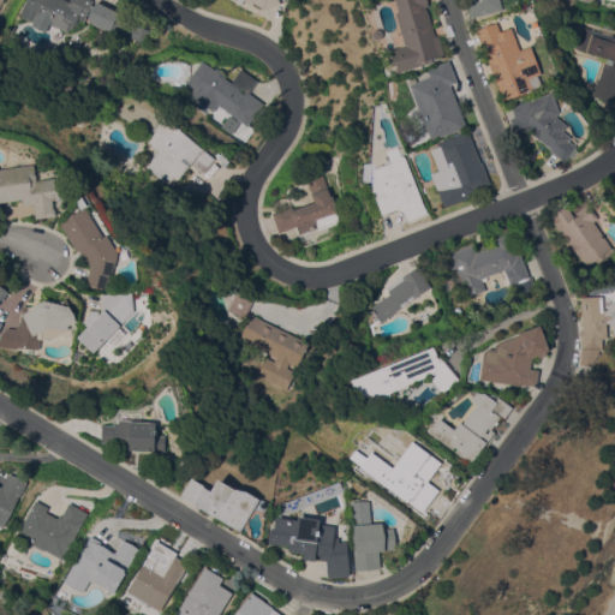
[(83,22),(77,18),(78,22),(77,25),(75,25),(72,29),(70,28),(67,33),(60,29),(59,33),(31,25),(34,21),(31,19),(29,21),(24,18),(23,16),(19,13),(25,0),(67,0),(70,1),(70,0),(94,0),(96,1),(119,12),(117,17),(135,25),(136,24),(149,30),(144,43),(111,30),(85,18),(83,22)]
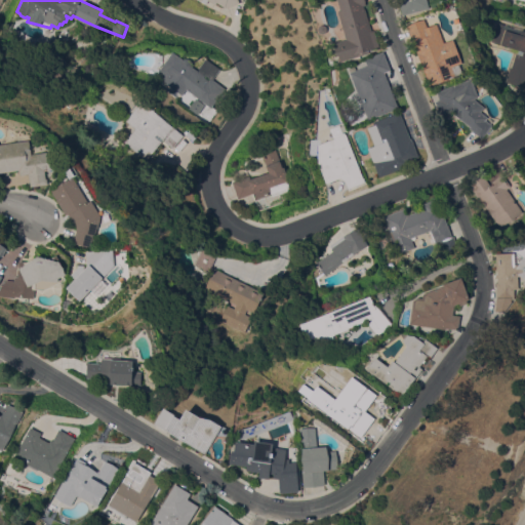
[(337,10),(340,10),(336,0),(364,0),(366,4),(363,5),(364,8),(365,8),(371,30),(374,29),(379,46),(364,50),(365,54),(338,62),(333,42),(346,39),(337,10)]
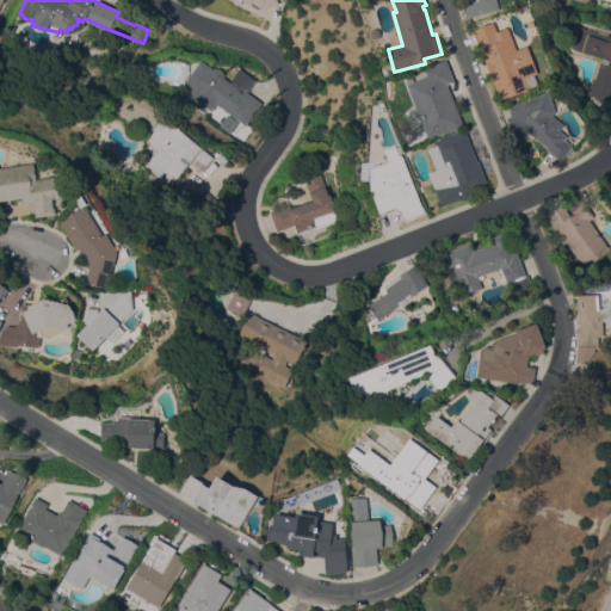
[(497,0),(500,10),(468,17),(463,0),(497,0)]
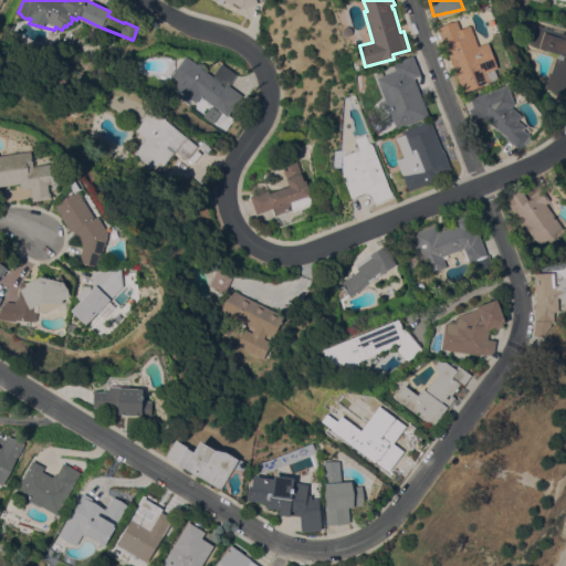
[(479,45),(489,42),(499,67),(495,69),(499,77),(463,92),(439,28),(458,20),(461,29),(471,24),(479,45)]
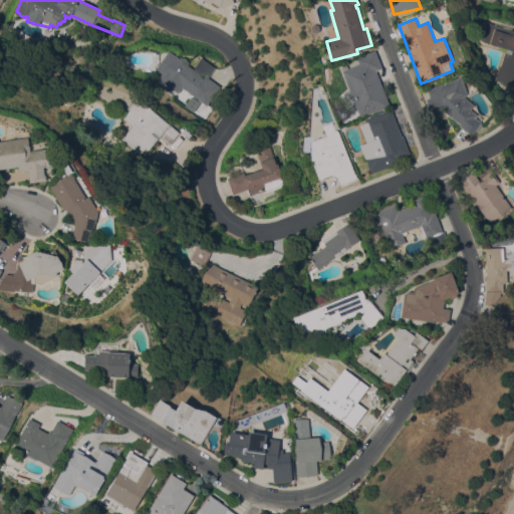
[(486,21),(513,29),(513,84),(494,79),(503,50),(496,48),(497,45),(481,40),(486,21)]
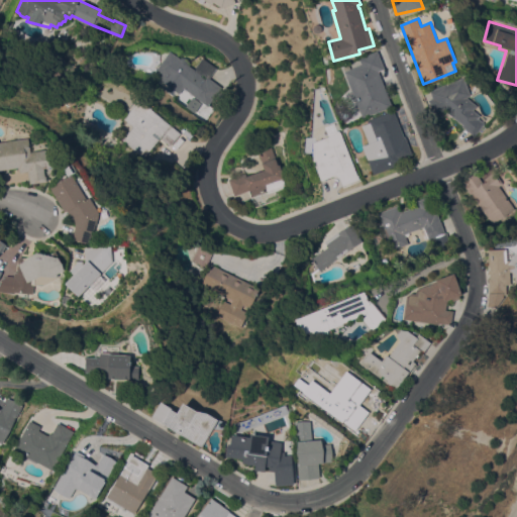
[(181,59),(183,55),(192,62),(189,65),(194,69),(203,57),(216,68),(209,78),(221,87),(207,106),(184,88),(179,93),(159,79),(163,74),(157,69),(170,50),(181,59)]
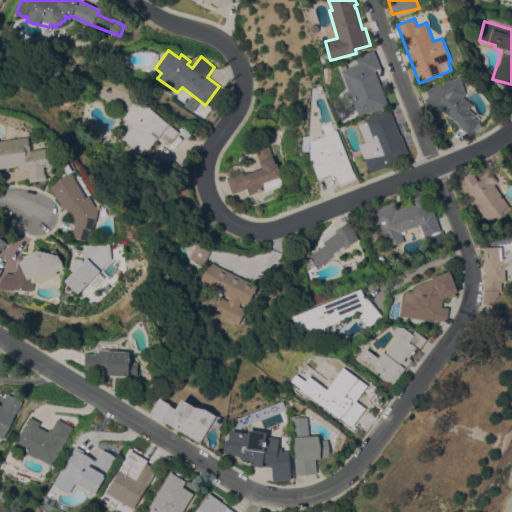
[(359,63),(357,57),(373,50),(380,68),(375,70),(388,104),(360,116),(341,70),(359,63)]
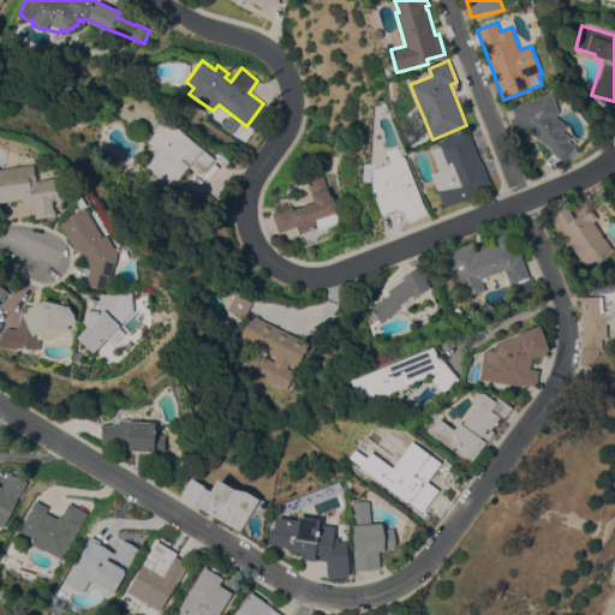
[(556,115),(567,125),(563,130),(572,137),(569,139),(577,145),(563,161),(550,150),(551,148),(527,129),(515,135),(509,119),(515,117),(512,107),(553,91),(560,112),(556,115)]
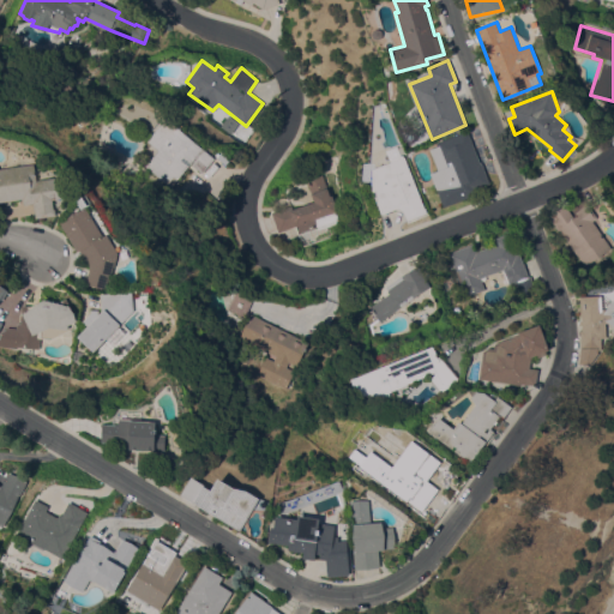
[(215,157),(202,173),(191,163),(170,187),(145,164),(158,150),(148,140),(167,116),(215,157)]
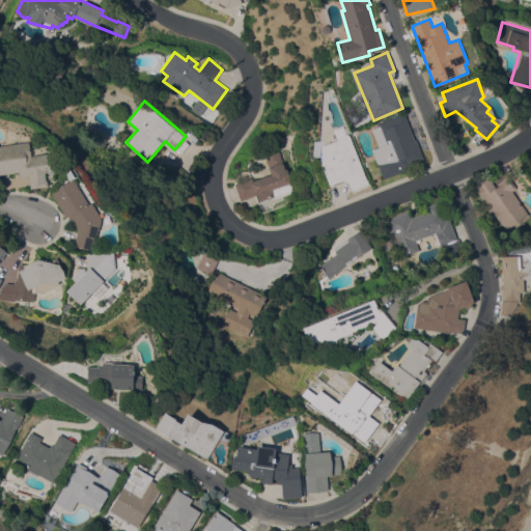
[(404,112),(415,140),(416,140),(423,158),(412,163),(413,167),(384,178),(372,149),(379,146),(372,129),(379,126),(378,122),(404,112)]
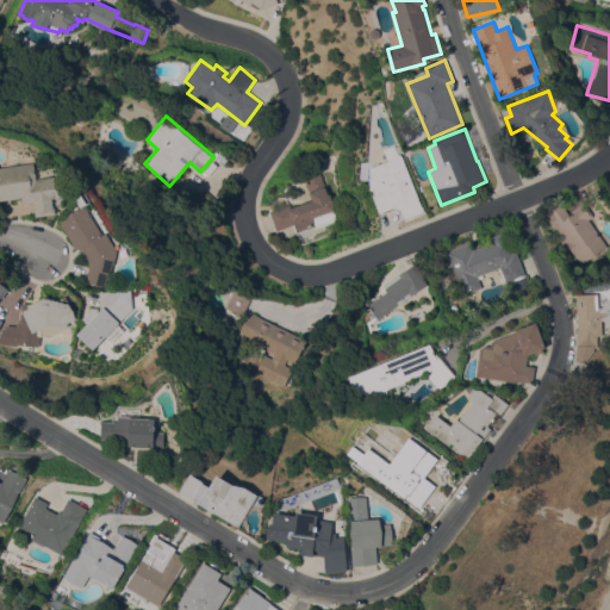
[(388,160),(387,159),(384,149),(394,144),(398,154),(402,153),(421,206),(422,206),(424,211),(404,218),(402,211),(400,209),(398,207),(396,206),(392,207),(379,212),(369,190),(369,167),(388,160)]
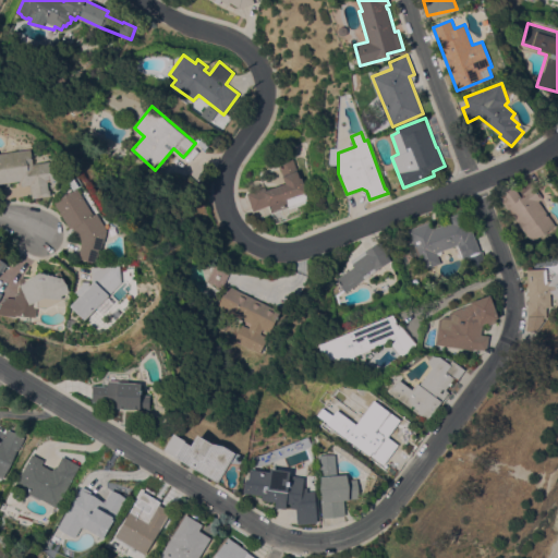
[(0,153),(33,148),(35,164),(58,160),(60,176),(48,179),(49,189),(50,189),(51,195),(33,197),(31,184),(22,186),(21,180),(0,183),(0,153)]
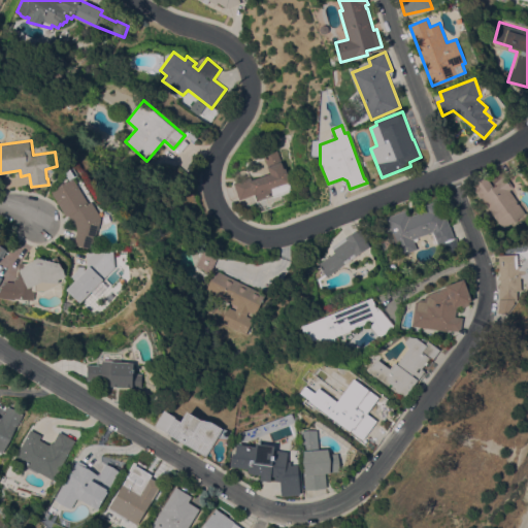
[(255,194),(239,199),(233,183),(251,176),(252,179),(270,173),(262,152),(276,146),(284,168),(286,167),(290,182),(288,182),(291,191),(273,197),(271,194),(257,199),(255,194)]
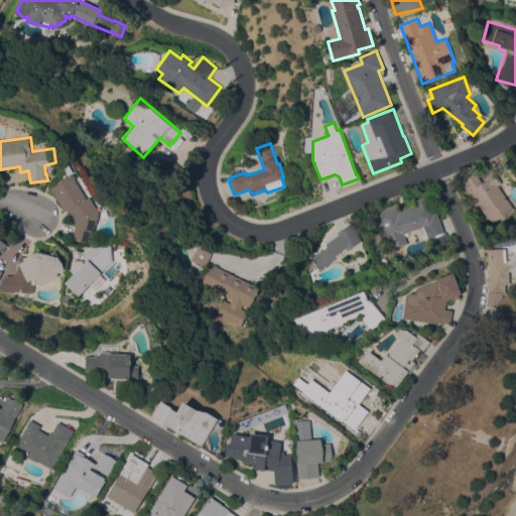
[(513,208),(491,224),(470,192),(469,194),(461,181),(475,172),(482,182),(485,179),(484,177),(494,171),(502,182),(498,185),(513,208)]
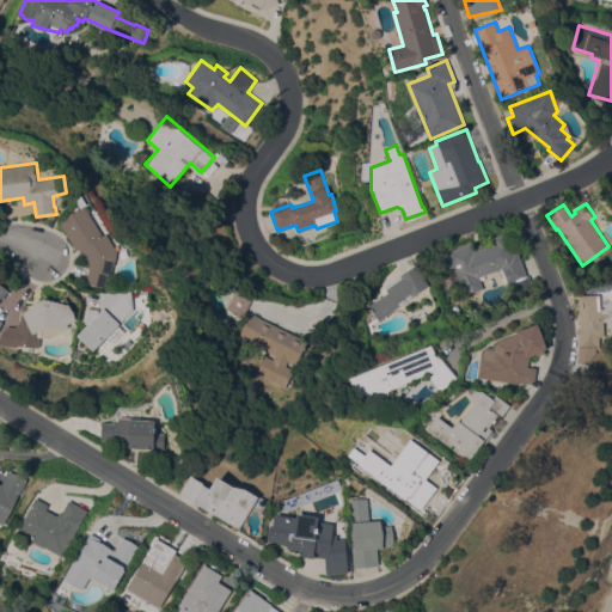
[(79,249),(77,250),(60,221),(86,206),(103,234),(106,233),(118,252),(115,265),(114,265),(111,274),(109,273),(105,287),(86,282),(90,265),(79,249)]
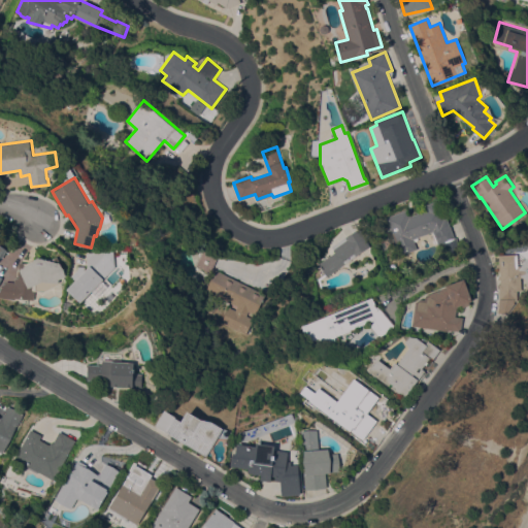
[(406,209),(409,217),(426,209),(424,205),(436,201),(443,219),(447,218),(455,238),(438,244),(432,231),(413,238),(417,249),(400,255),(386,218),(406,209)]
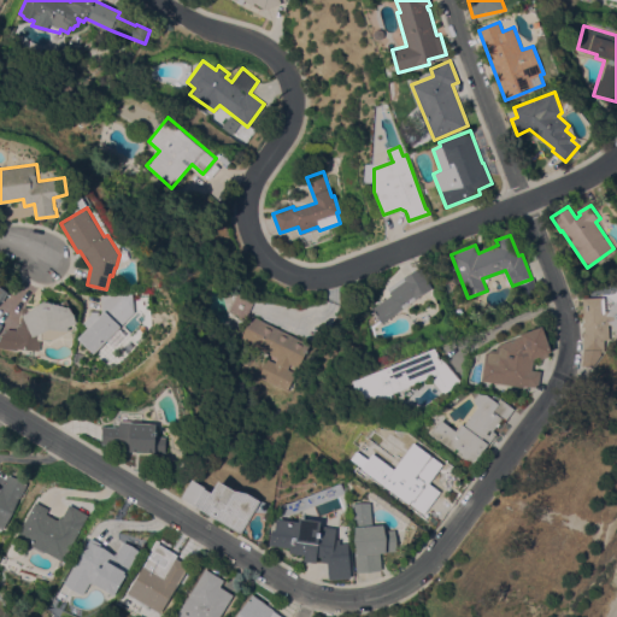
[(382,323),(371,307),(392,294),(388,288),(404,276),(421,265),(432,288),(382,323)]
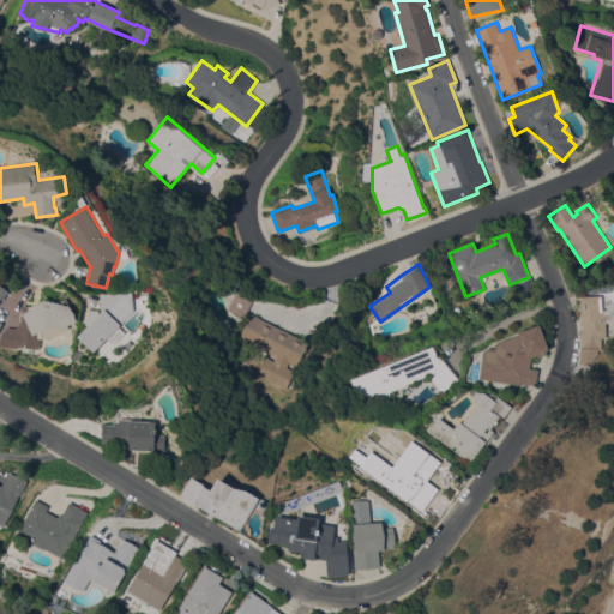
[(308,342),(296,366),(288,362),(286,367),(294,371),(286,389),(256,374),(264,356),(272,360),(275,355),(234,335),(244,317),(227,309),(236,290),(253,299),(247,311),(308,342)]
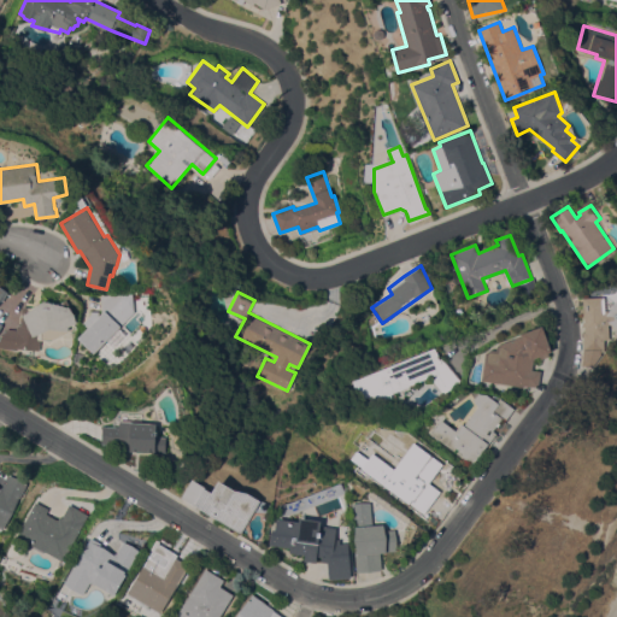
[(101,295),(133,293),(134,311),(119,327),(124,333),(112,346),(106,340),(94,352),(78,336),(88,327),(83,322),(93,311),(99,316),(103,312),(101,295)]
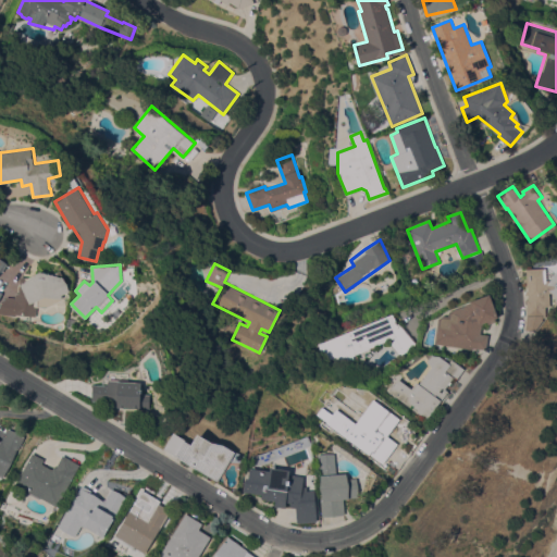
[(556,271),(556,296),(553,293),(549,293),(551,306),(546,307),(546,317),(527,318),(527,299),(528,299),(525,269),(545,268),(546,280),(551,280),(556,271)]
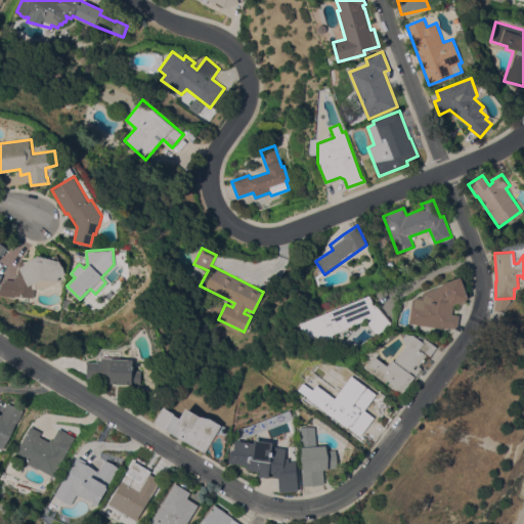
[(34,289),(33,298),(0,294),(0,288),(5,279),(13,279),(14,275),(17,275),(18,261),(26,261),(38,255),(59,261),(63,267),(64,273),(58,277),(60,281),(44,290),(34,289)]
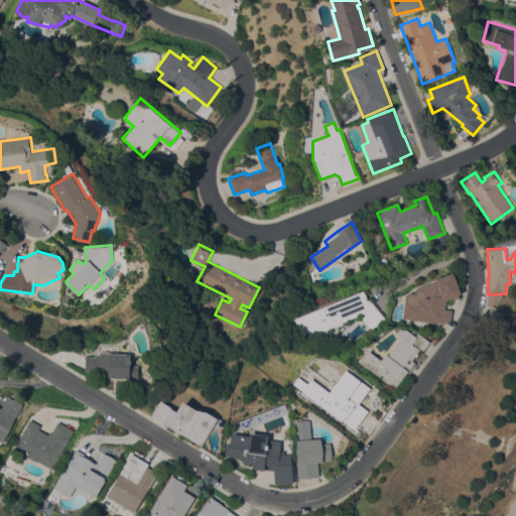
[(455,275),(462,294),(459,295),(460,297),(452,300),(450,298),(446,299),(445,308),(453,309),(449,324),(438,321),(437,324),(402,317),(406,294),(411,291),(415,292),(415,288),(427,284),(435,280),(435,279),(454,272),(455,275)]
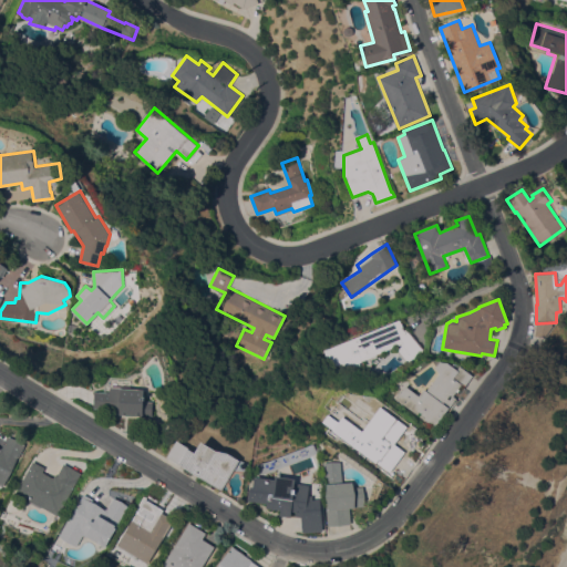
[(344,368),(342,362),(331,368),(325,350),(400,319),(404,330),(406,329),(408,331),(409,330),(424,349),(409,362),(398,349),(402,344),(401,343),(344,368)]
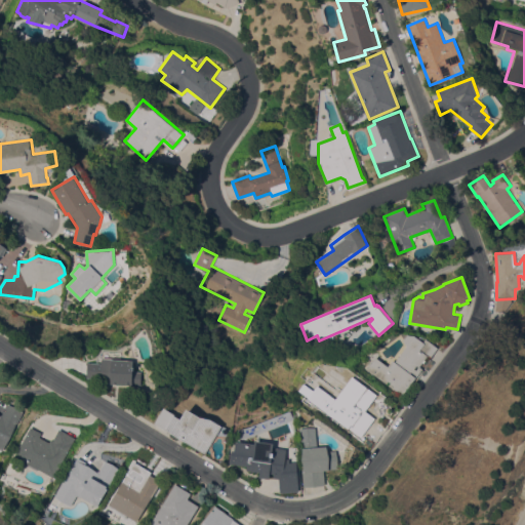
[(423,341),(426,338),(438,347),(430,359),(427,357),(425,359),(426,360),(423,362),(422,362),(419,366),(422,368),(402,395),(389,385),(391,382),(389,380),(387,382),(367,368),(376,357),(388,365),(393,359),(395,361),(407,346),(404,339),(407,334),(416,336),(423,341)]
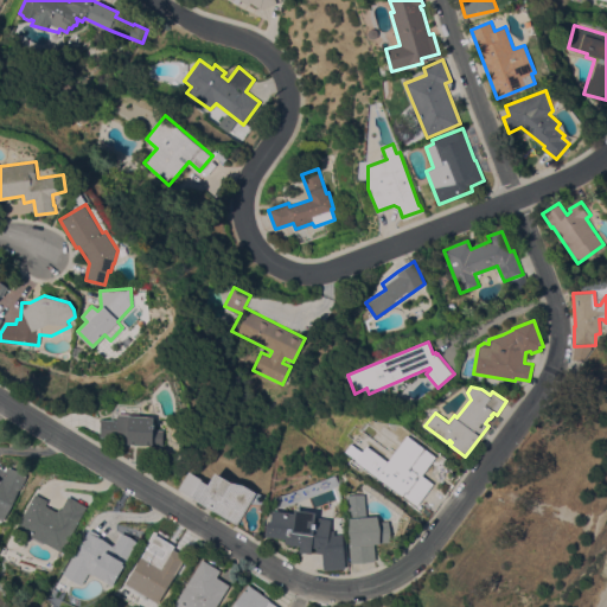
[(101,417),(117,419),(117,414),(154,416),(153,428),(164,429),(163,445),(128,442),(128,438),(100,436),(101,417)]
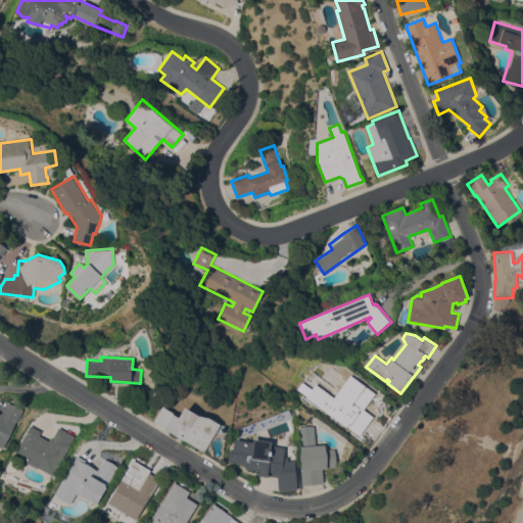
[(355,375),(379,392),(370,405),(374,409),(371,412),(363,406),(362,408),(367,412),(368,410),(375,416),(360,436),(314,400),(324,388),(337,398),(355,375)]
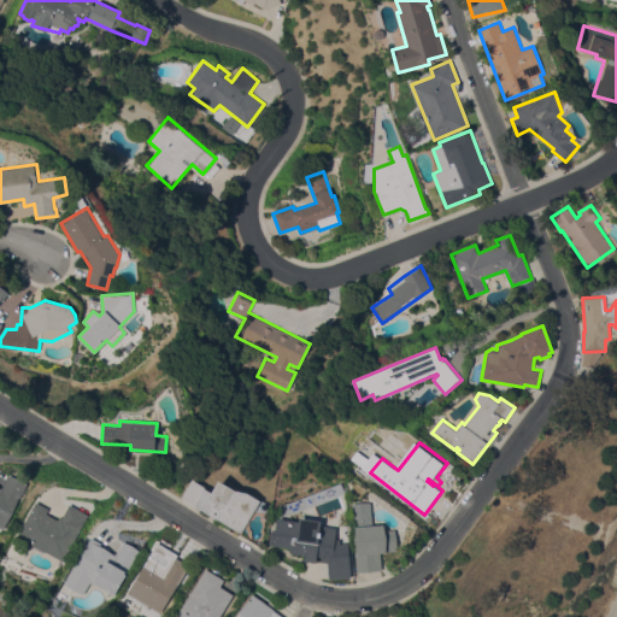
[(0,526),(0,486),(3,487),(12,469),(30,477),(21,498),(19,497),(3,528),(0,526)]
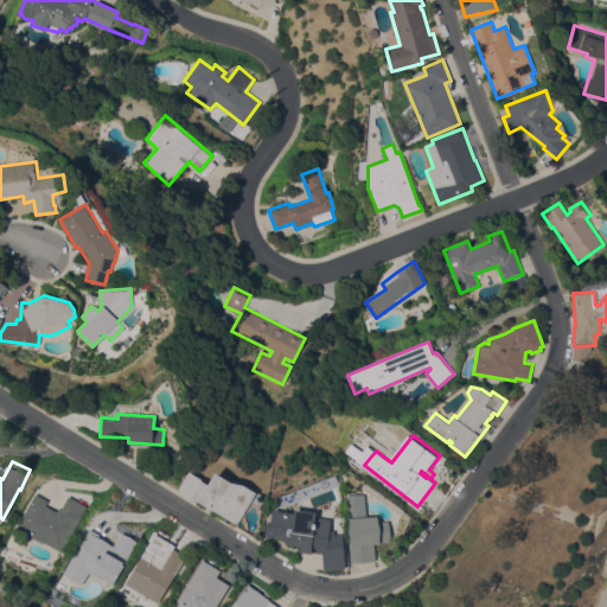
[(179,489),(189,472),(209,484),(216,472),(232,483),(244,485),(256,492),(237,524),(179,489)]
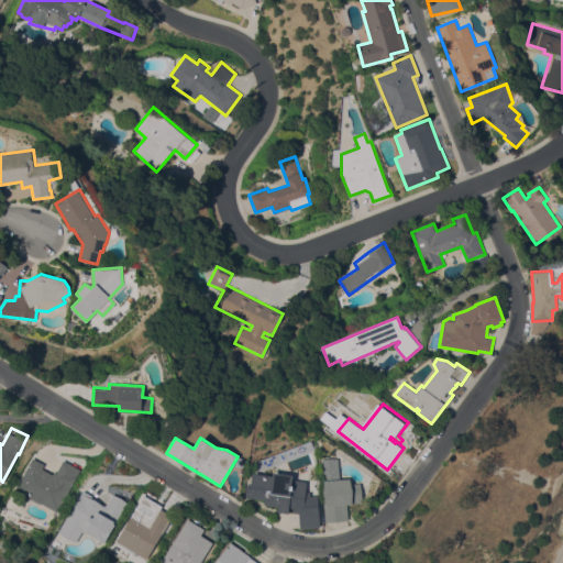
[(15,489),(33,457),(45,463),(43,467),(53,474),(55,471),(57,472),(64,460),(80,468),(57,511),(15,489)]
